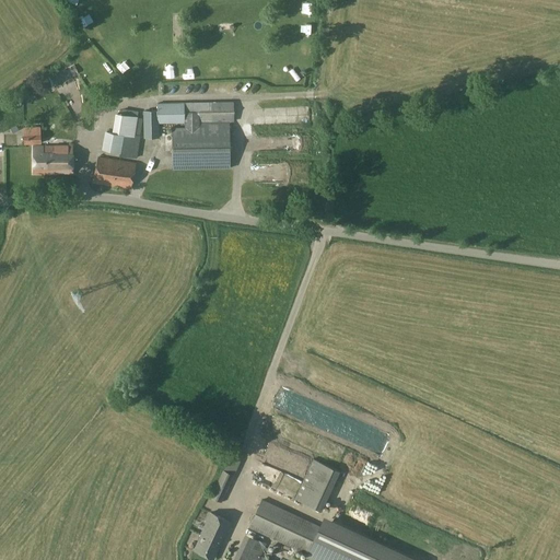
[(79,26),(89,21),(84,12),(74,19),(79,26)]
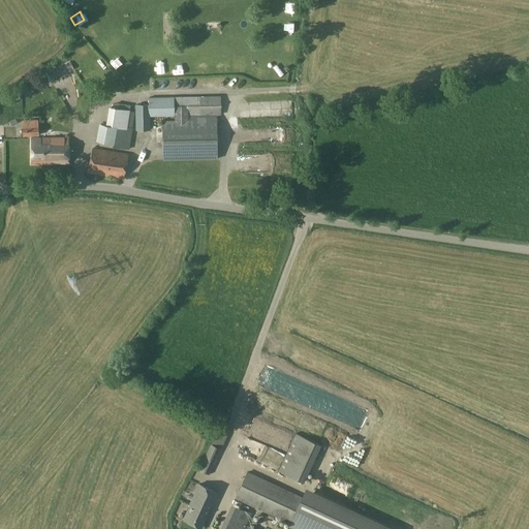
[(87,43),(96,37),(89,28),(80,35),(87,43)]
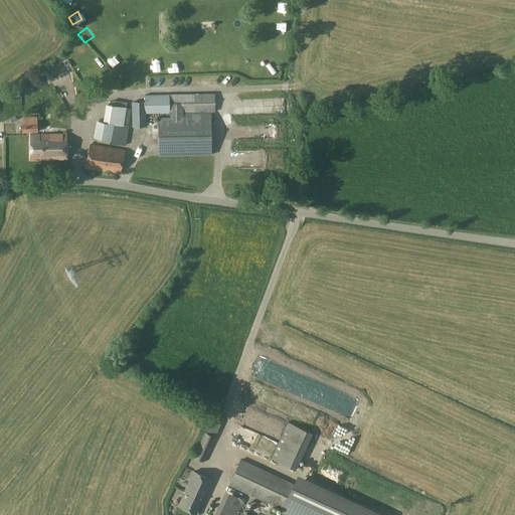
[(99,42),(90,48),(95,55),(104,48),(99,42)]
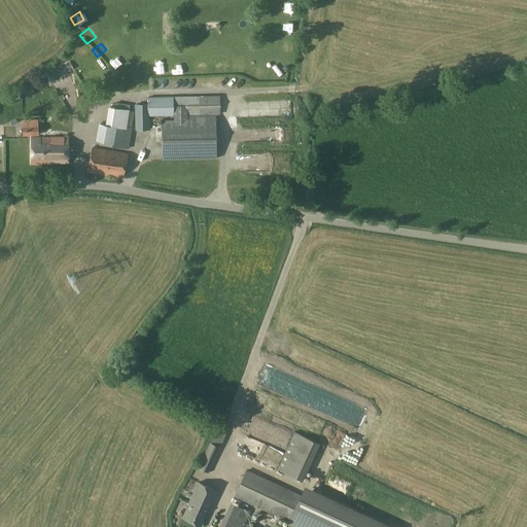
[(260,76),(260,64),(248,64),(248,76),(260,76)]
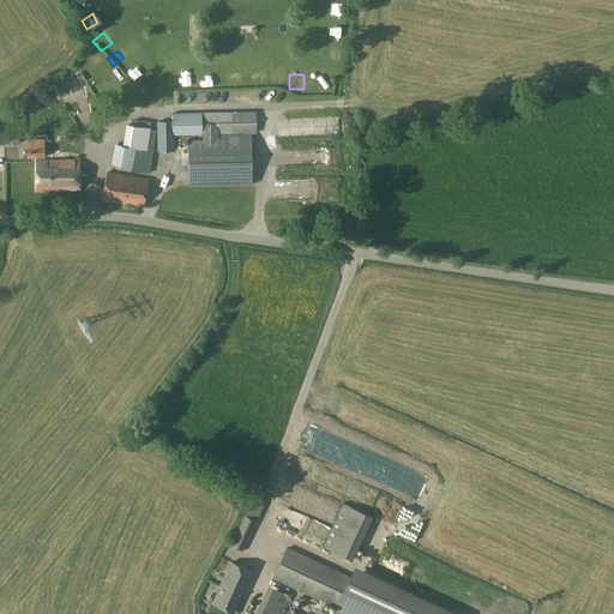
[(320,92),(332,88),(326,74),(315,79),(320,92)]
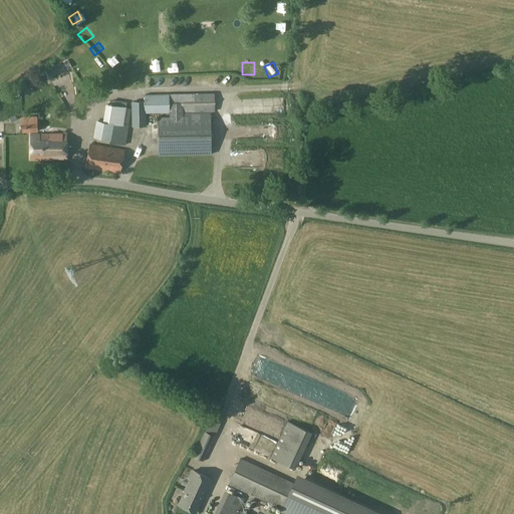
[(148,115),(215,113),(215,94),(147,95),(148,115)]
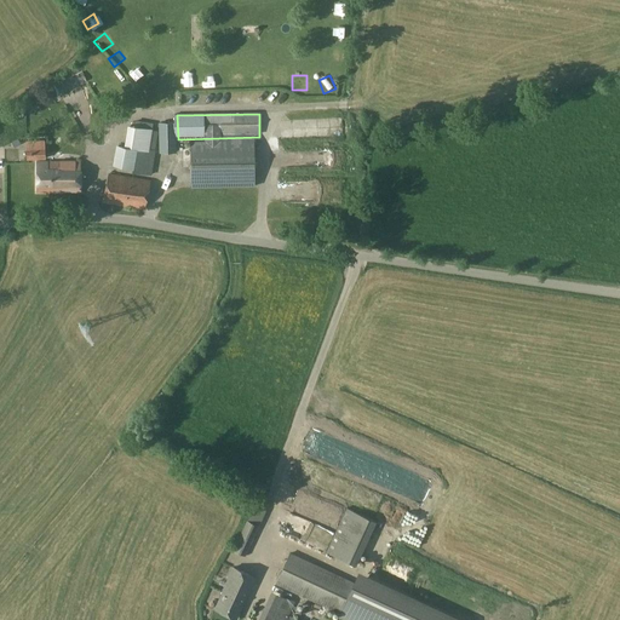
[(160,153),(177,151),(176,124),(159,124),(160,153)]
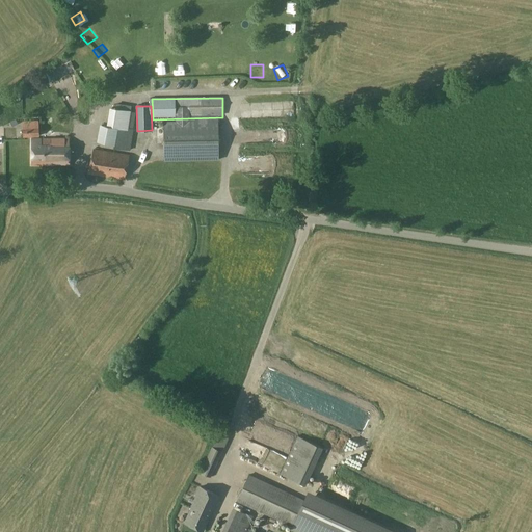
[(129,114),(111,111),(108,130),(101,128),(98,144),(129,151),(132,134),(127,133),(129,114)]
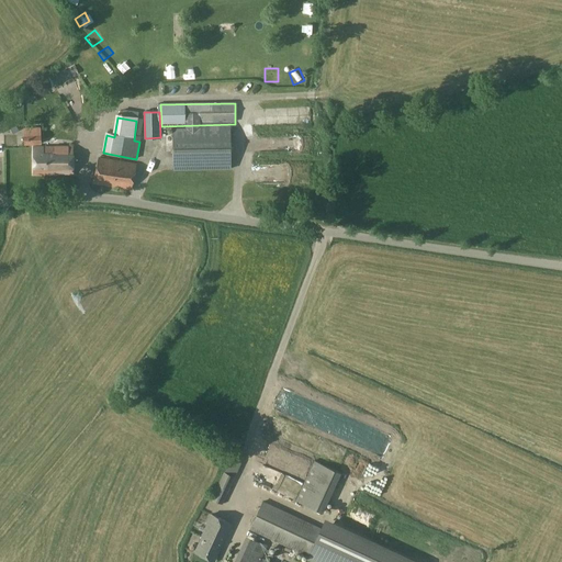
[(232,171),(231,132),(231,125),(187,126),(186,128),(172,128),(173,172),(232,171)]
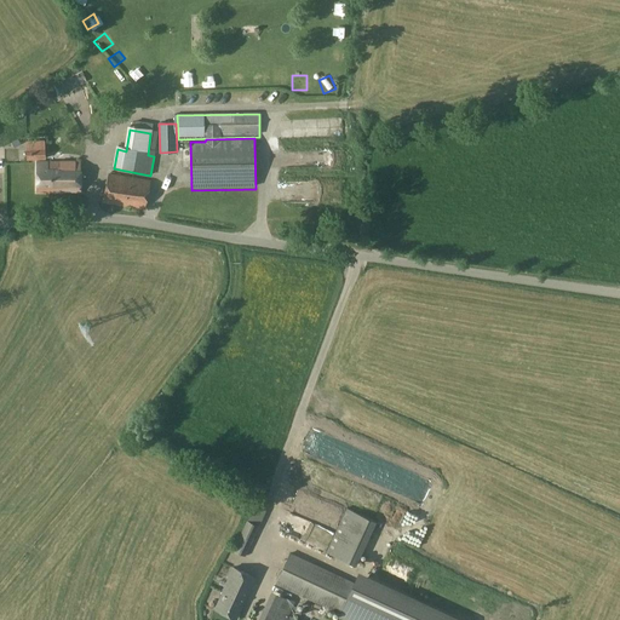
[(28,160),(45,159),(44,142),(27,143),(28,160)]
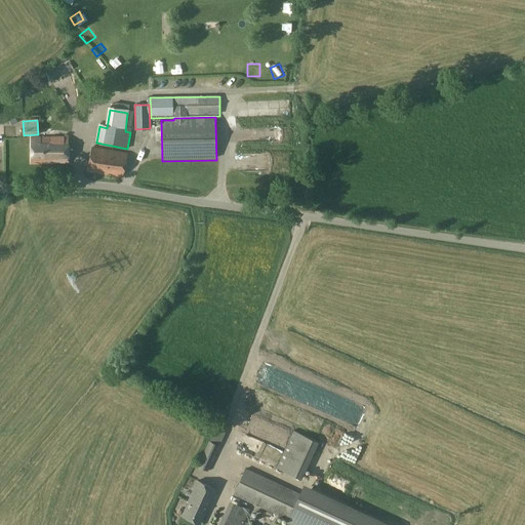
[(68,164),(68,138),(32,137),(32,163),(68,164)]
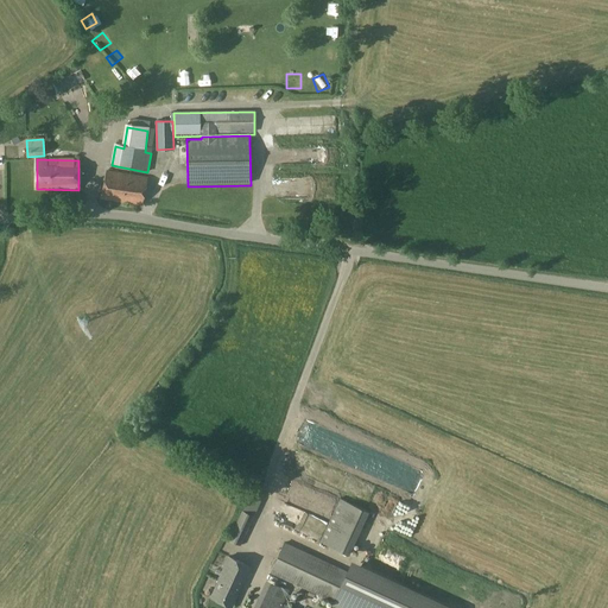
[(143,207),(149,178),(106,171),(100,200),(143,207)]
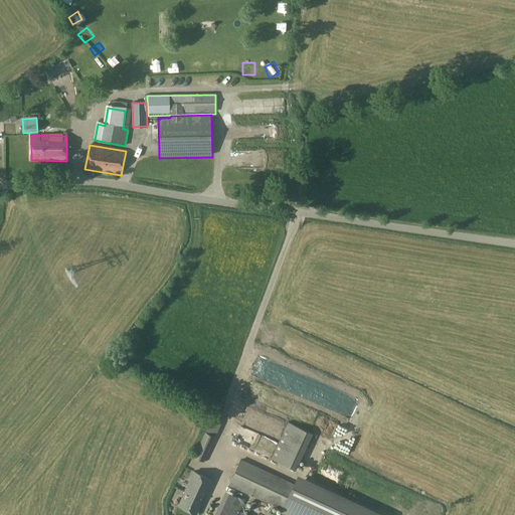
[(245,409),(242,418),(269,427),(272,418),(245,409)]
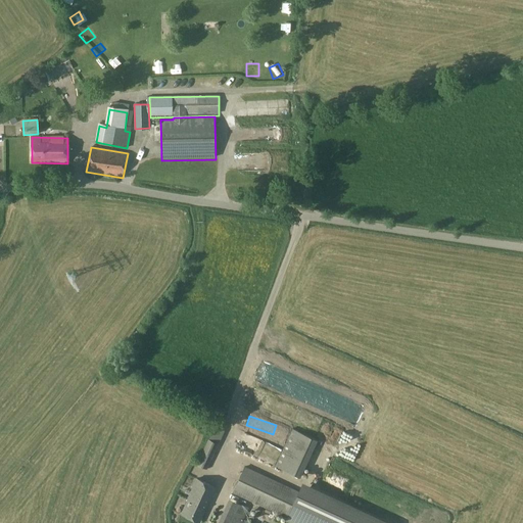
[(219,440),(223,431),(215,428),(210,437),(219,440)]
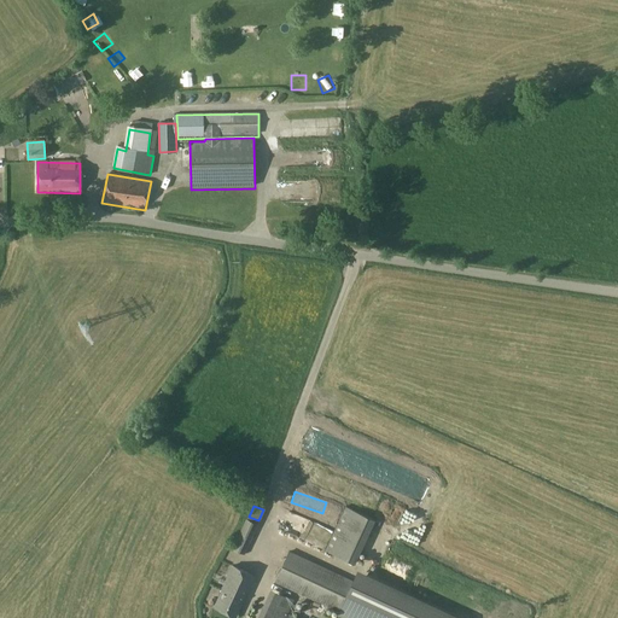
[(354,564),(373,520),(344,507),(325,549),(354,564)]
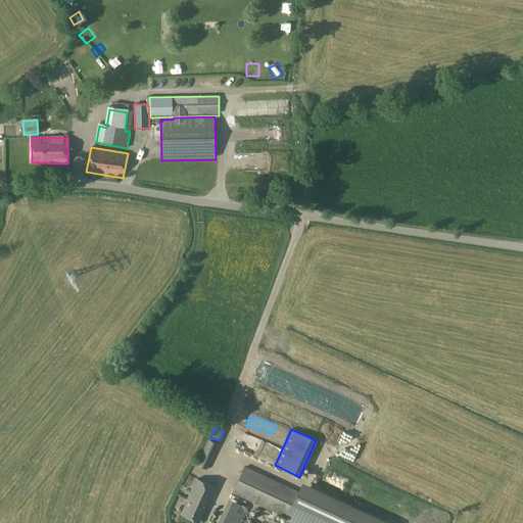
[(256,452),(262,440),(242,431),(237,443),(256,452)]
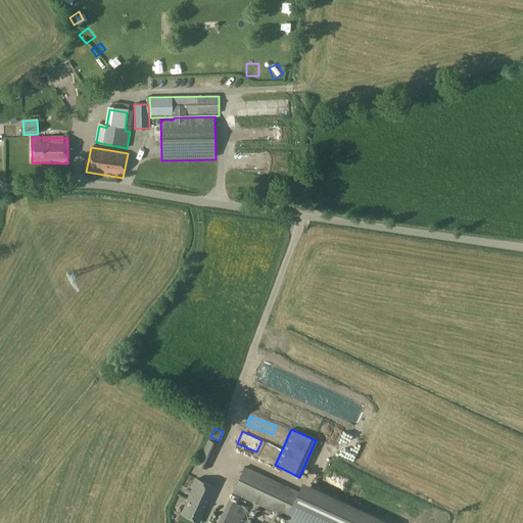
[(206,468),(218,444),(208,439),(196,464),(206,468)]
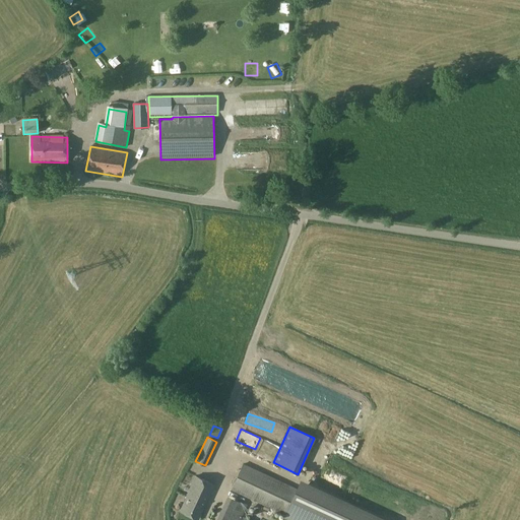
[(361,519),(296,489),(244,466),(234,489),(285,512),(283,515),(293,519),(361,519)]
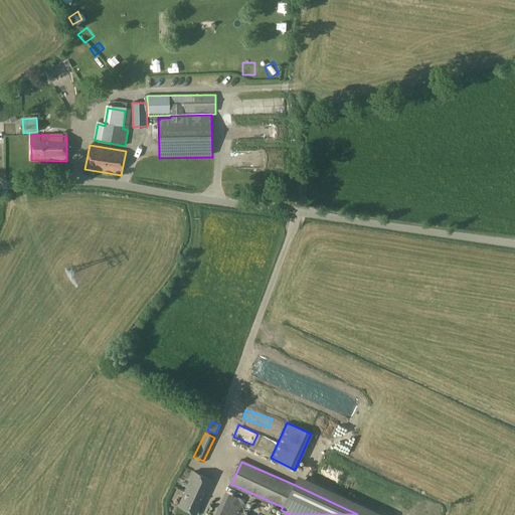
[(196,514),(212,481),(195,473),(178,506),(196,514)]
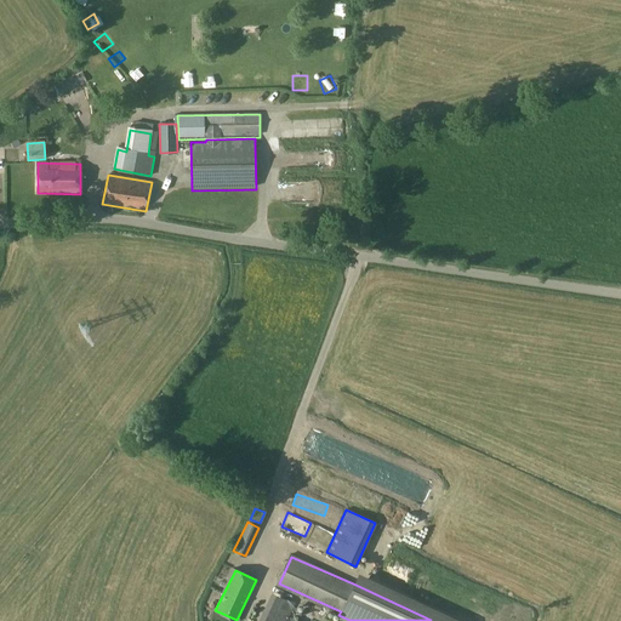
[(284,620),(295,597),(275,588),(260,620),(284,620)]
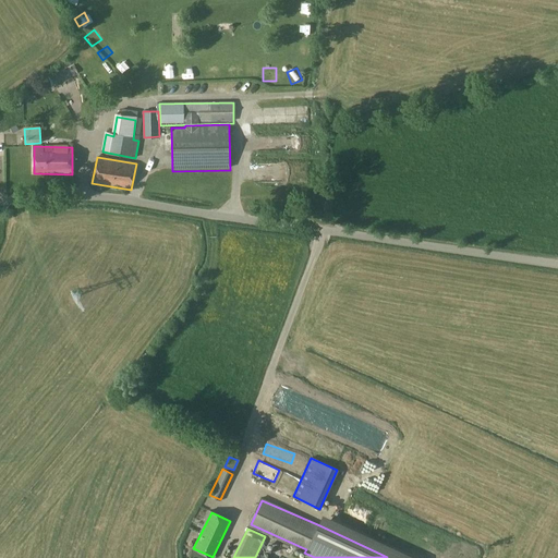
[(265,552),(279,557),(281,557),(283,553),(268,546),(265,552)]
